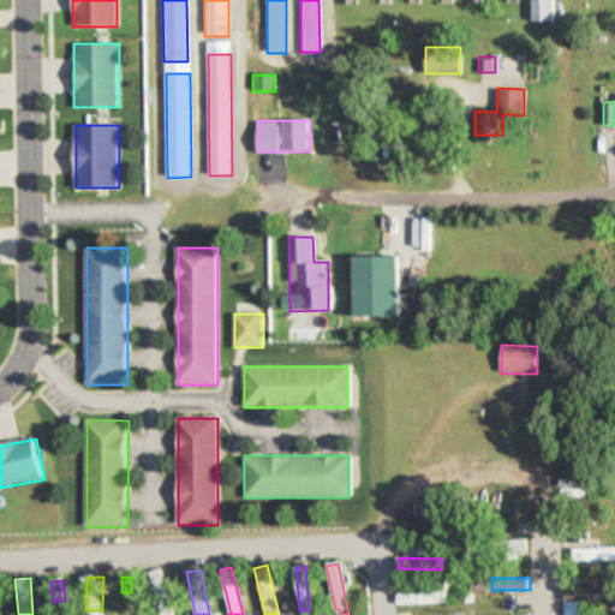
[(614,598),(614,586),(566,586),(566,599),(614,598)]
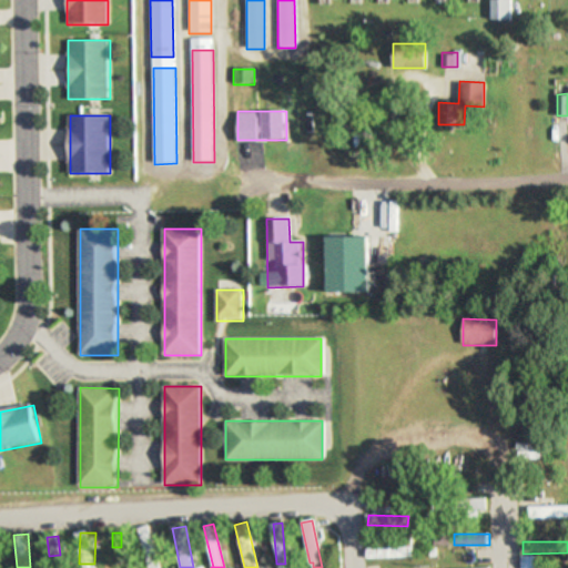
[(412,548),(368,548),(368,558),(412,558),(412,548)]
